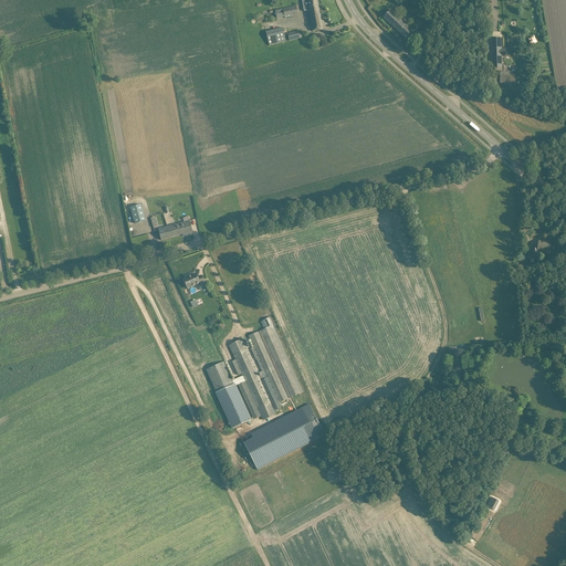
[(305,11),(307,19),(311,19),(310,16),(314,14),(314,13),(320,12),(316,0),(306,0),(307,0),(302,1),(304,11),(305,11)]
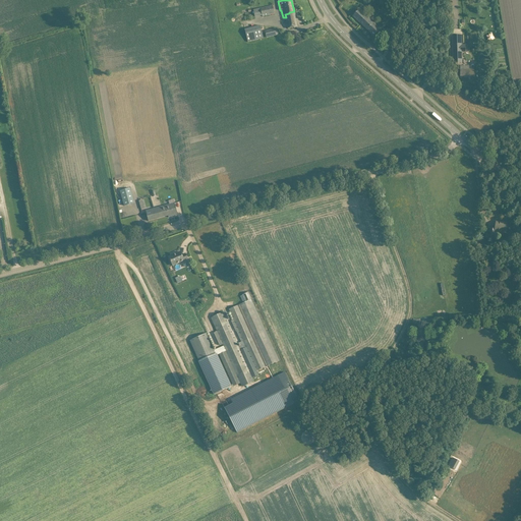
[(273,6),(261,8),(253,9),(255,17),(262,16),(274,14),(273,6)]
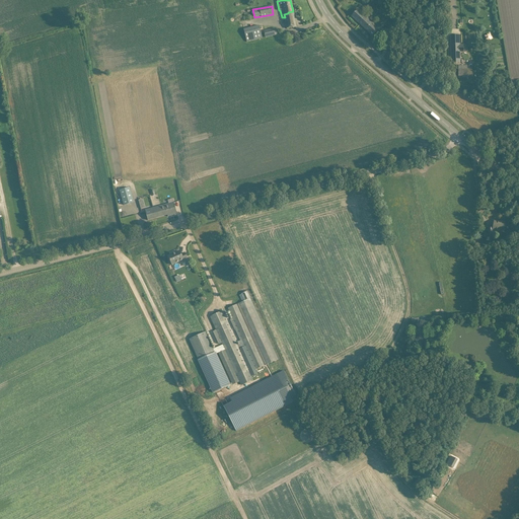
[(365,16),(362,13),(358,10),(352,16),(372,35),(380,27),(373,20),(372,22),(368,18),(370,17),(367,14),(365,16)]
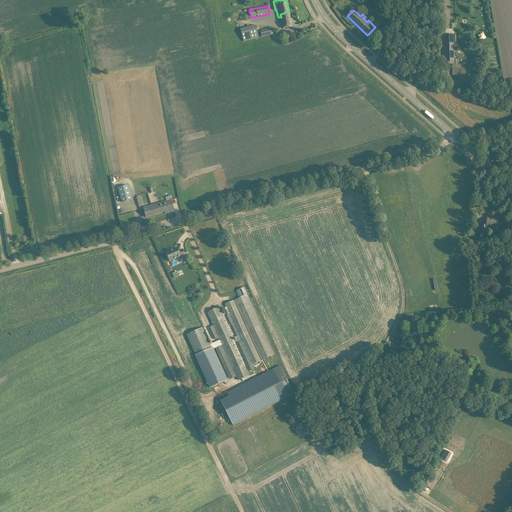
[(281,17),(278,17),(278,20),(281,19),(282,22),(283,28),(292,27),(289,11),(284,12),(284,13),(280,14),(281,17)]
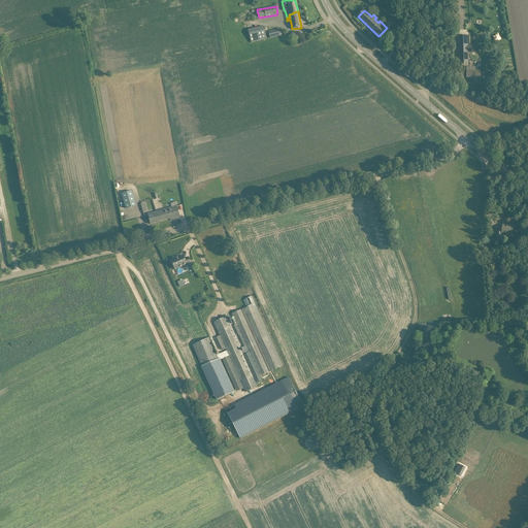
[(252,42),(267,39),(264,26),(249,30),(252,42)]
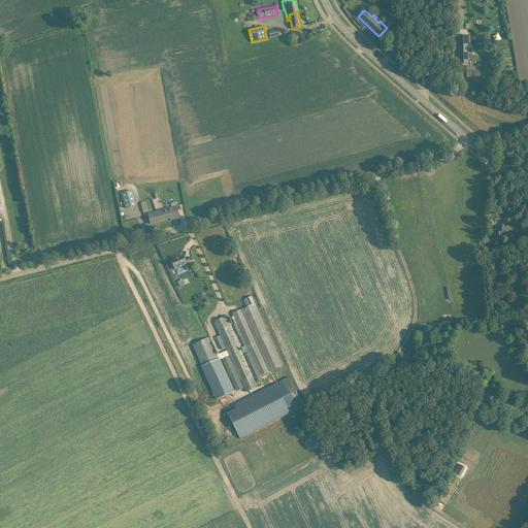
[(282,35),(279,29),(269,32),(270,38),(282,35)]
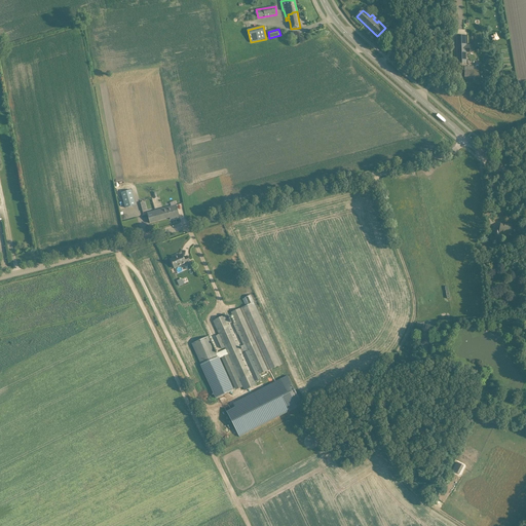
[(457,60),(465,60),(465,35),(457,36),(457,60)]
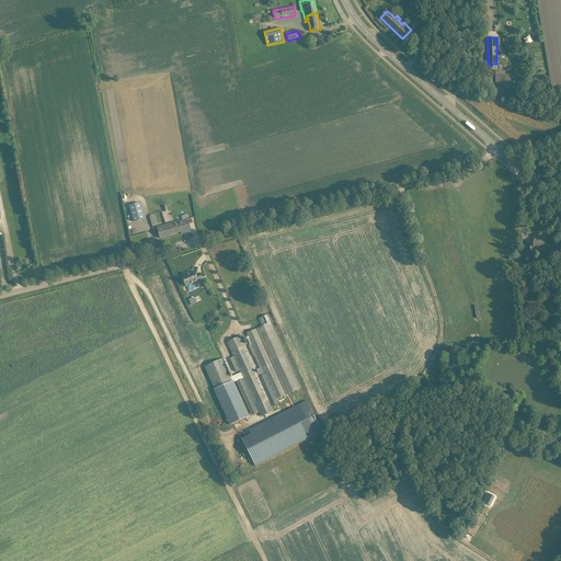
[(507,71),(501,71),(495,71),(495,82),(511,82),(511,73),(507,73),(507,71)]
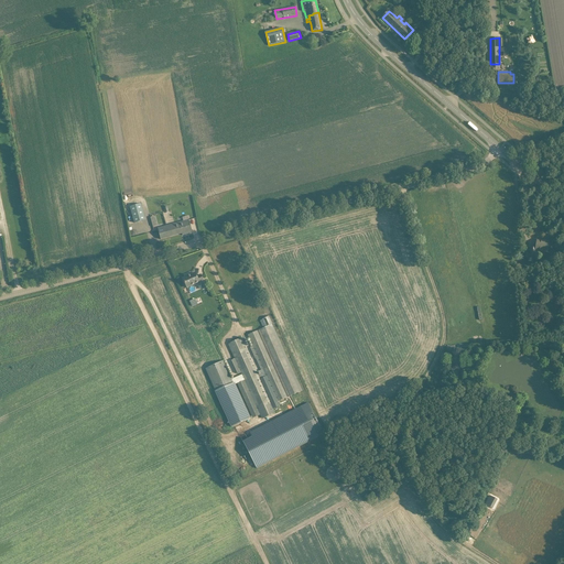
[(140,204),(130,206),(130,209),(134,223),(144,219),(141,206),(140,204)]
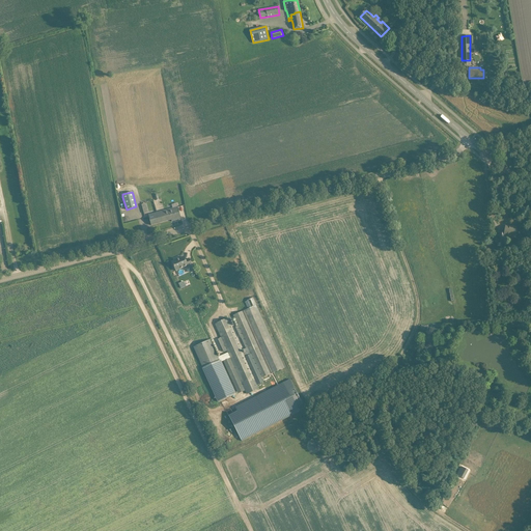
[(182,219),(177,207),(148,215),(151,225),(171,220),(171,222),(182,219)]
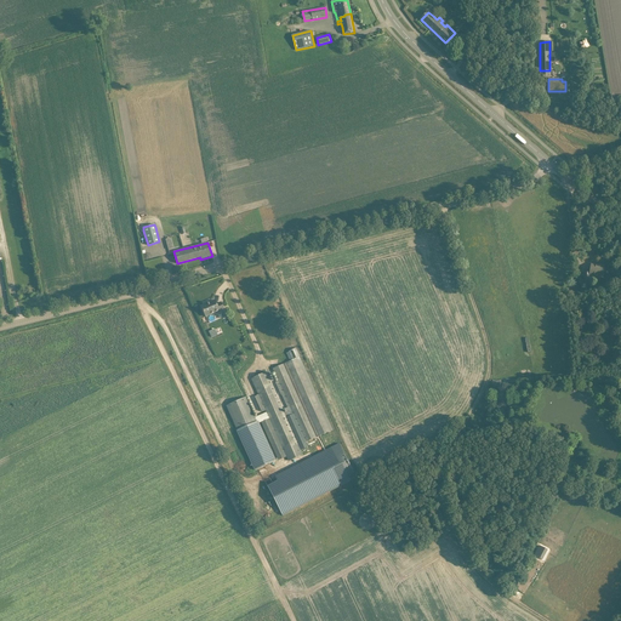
[(580,278),(579,283),(582,284),(581,288),(586,289),(587,285),(588,285),(590,275),(597,277),(603,278),(604,266),(591,265),(590,273),(584,272),(584,279),(580,278)]
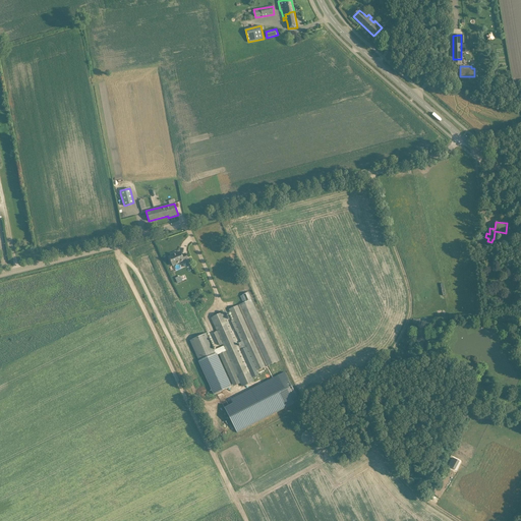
[(169,257),(173,266),(181,262),(182,263),(188,259),(185,253),(182,255),(180,252),(169,257)]
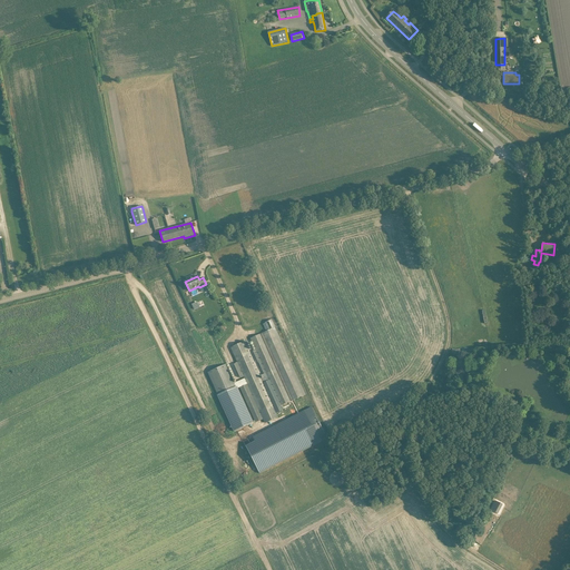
[(305,395),(272,320),(265,323),(268,331),(273,328),(275,334),(303,396),(305,395)]
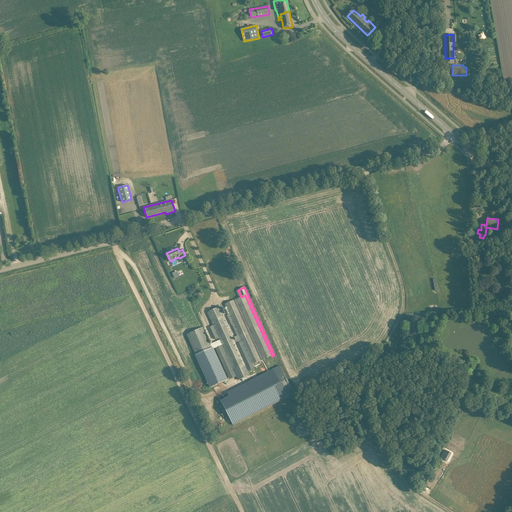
[(233,338),(221,312),(219,307),(207,312),(213,326),(210,327),(216,340),(219,339),(219,340),(210,344),(208,338),(203,327),(186,335),(195,355),(210,388),(227,381),(213,349),(215,348),(229,379),(236,377),(238,380),(250,375),(248,371),(254,368),(252,365),(272,356),(245,295),(241,297),(225,304),(229,314),(227,315),(232,326),(237,336),(233,338)]
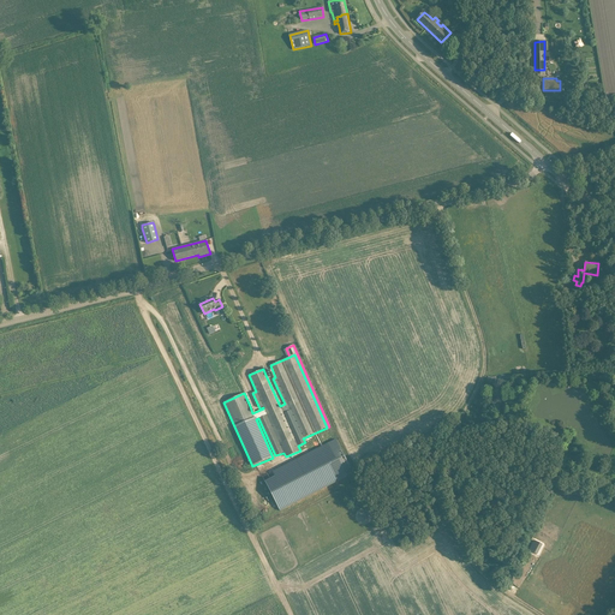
[(274,476),(264,481),(280,511),(353,473),(336,440),(272,471),(274,476)]
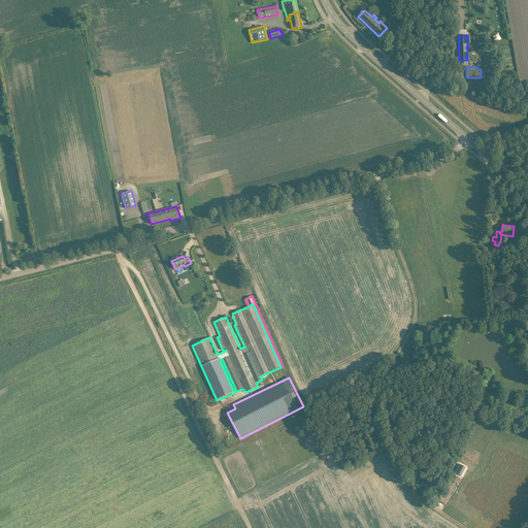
[(300,427),(304,432),(308,428),(305,423),(300,427)]
